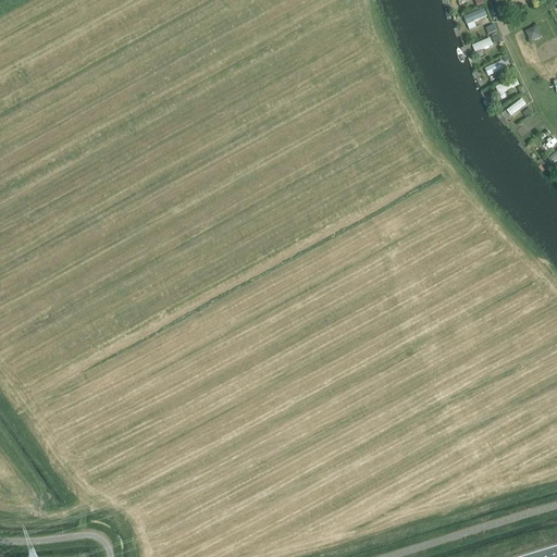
[(463,17),(467,26),(489,17),(485,9),(463,17)]
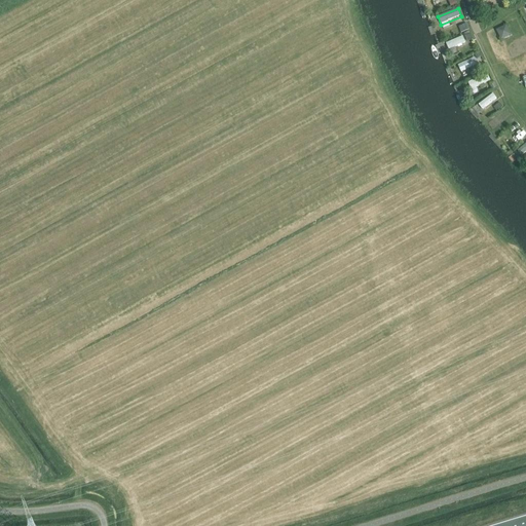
[(495,30),(500,41),(513,36),(508,24),(495,30)]
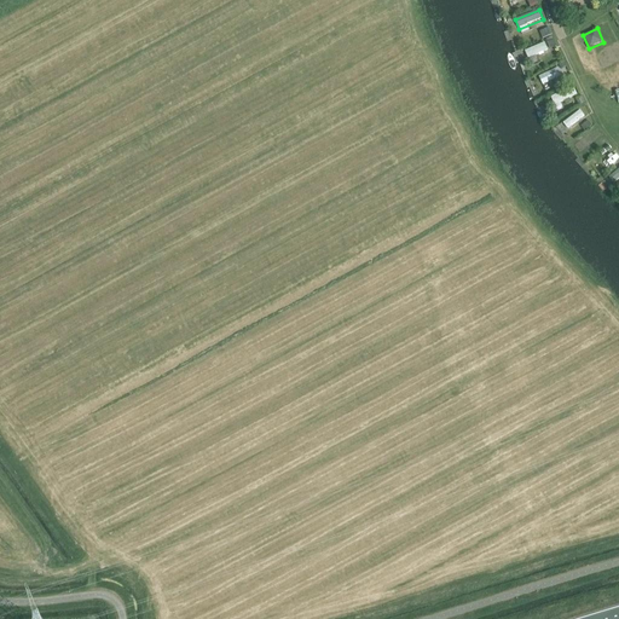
[(549,29),(541,33),(543,39),(551,35),(549,29)]
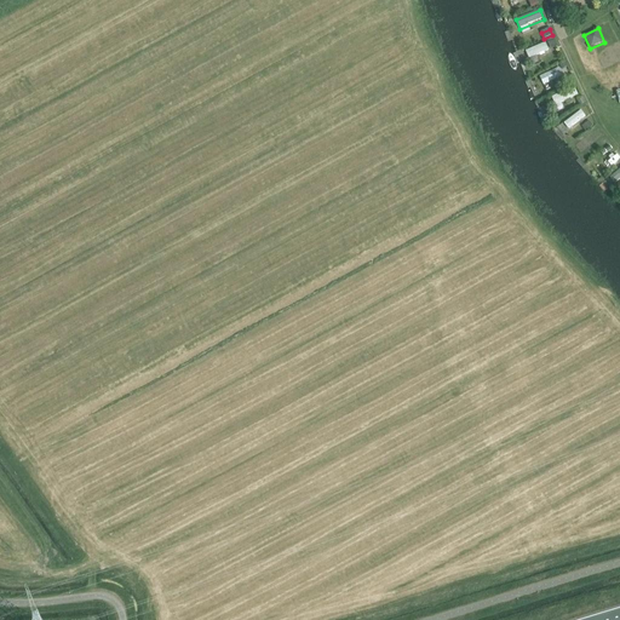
[(539,63),(538,56),(550,52),(547,45),(527,50),(530,65),(539,63)]
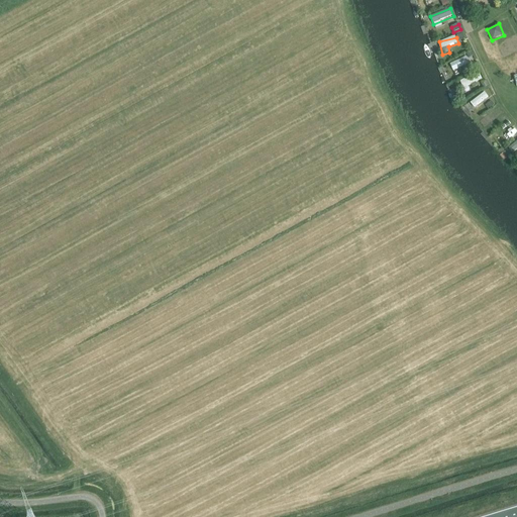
[(466,57),(449,65),(452,71),(469,63),(466,57)]
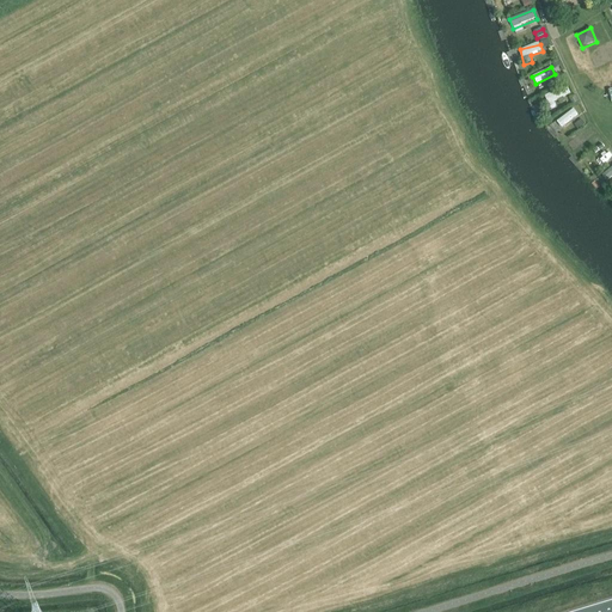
[(549,105),(571,95),(568,86),(545,97),(549,105)]
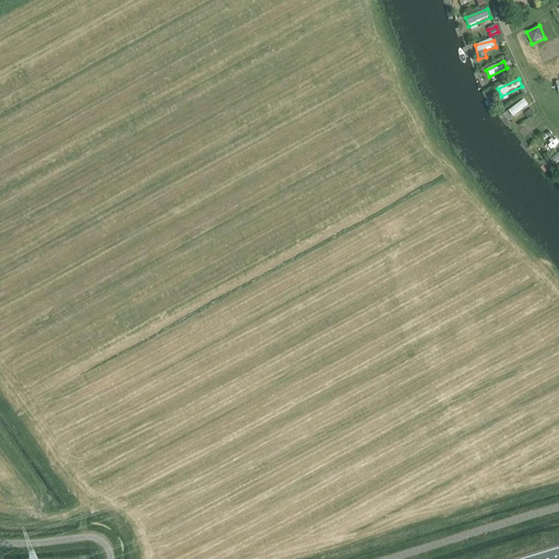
[(524,99),(509,111),(513,118),(530,106),(524,99)]
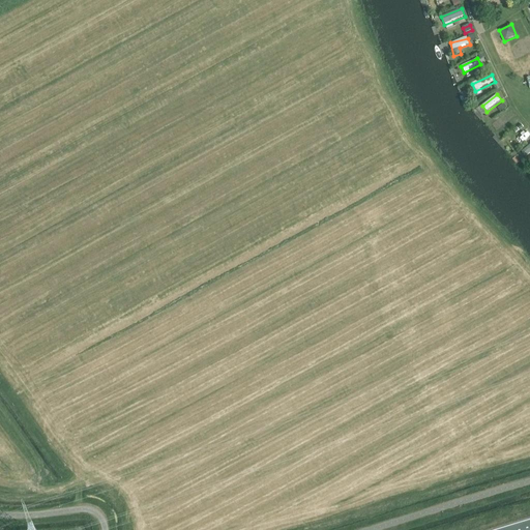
[(510,112),(496,121),(500,127),(514,117),(510,112)]
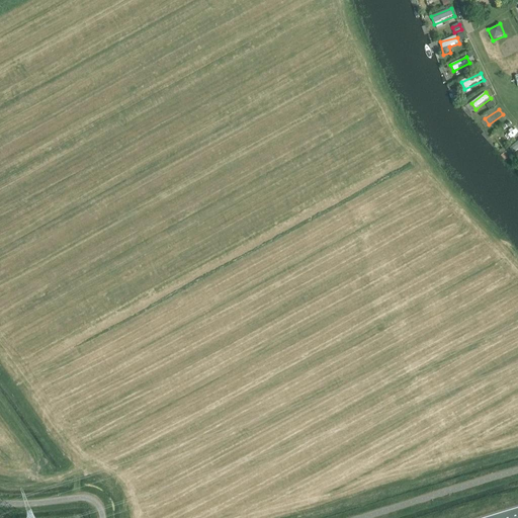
[(511,121),(497,134),(501,139),(515,126),(511,121)]
